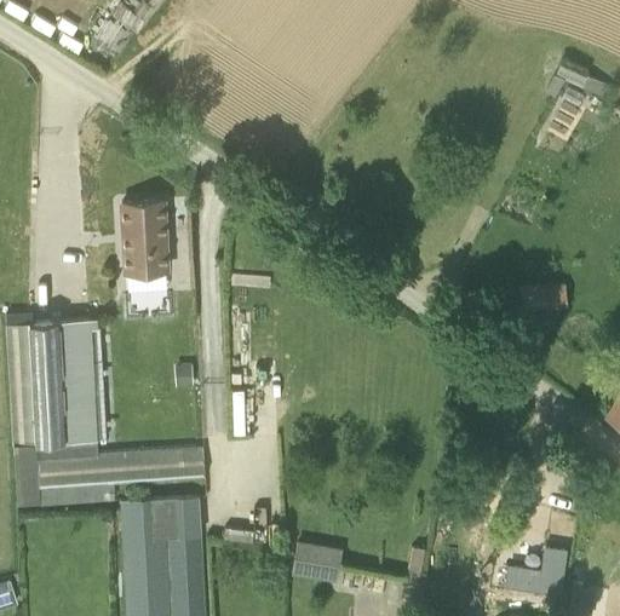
[(561,61),(545,92),(555,96),(563,79),(603,99),(609,85),(561,61)]
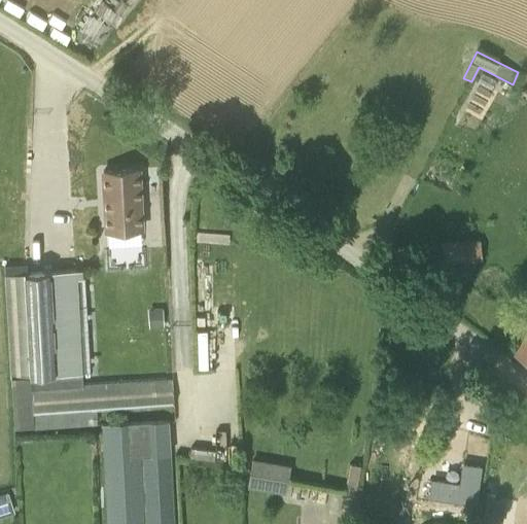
[(105,234),(142,233),(138,172),(101,174),(105,234)]
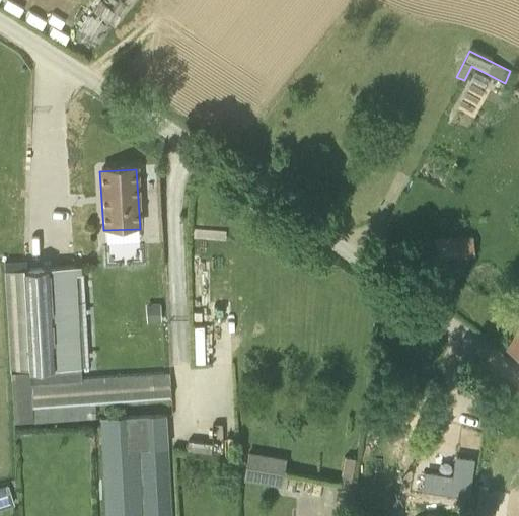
[(436,262),(460,260),(460,259),(494,254),(492,234),(434,240),(436,262)]
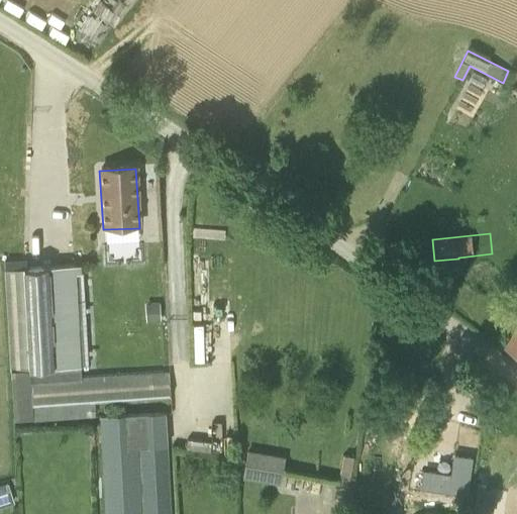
[(4,271),(23,270),(26,270),(26,263),(4,264),(4,271)]
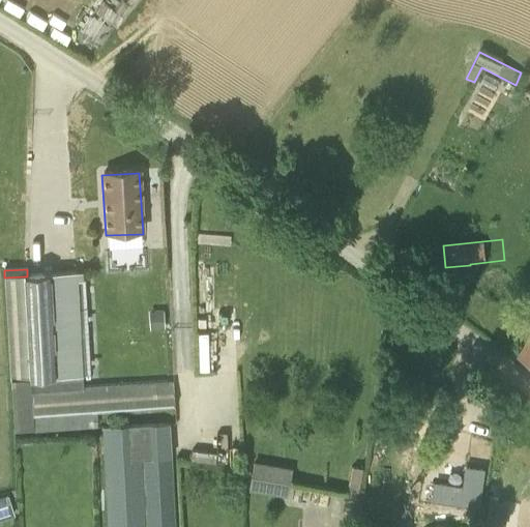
[(27,276),(24,276),(33,418),(97,415),(155,412),(174,410),(171,383),(154,385),(83,388),(82,376),(91,376),(85,281),(77,282),(76,273),(27,276)]
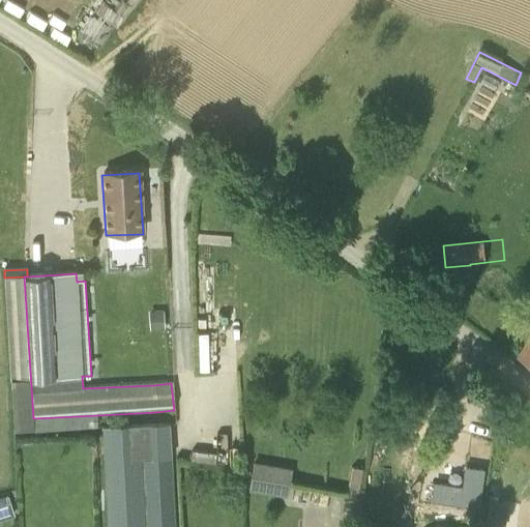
[(33,418),(24,276),(4,277),(10,381),(13,432),(98,427),(97,415),(33,418)]
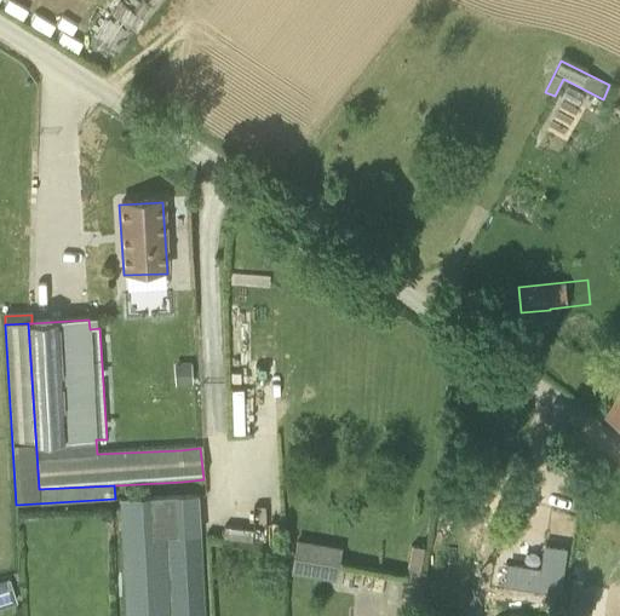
[(193,368),(174,368),(174,389),(193,389),(193,368)]
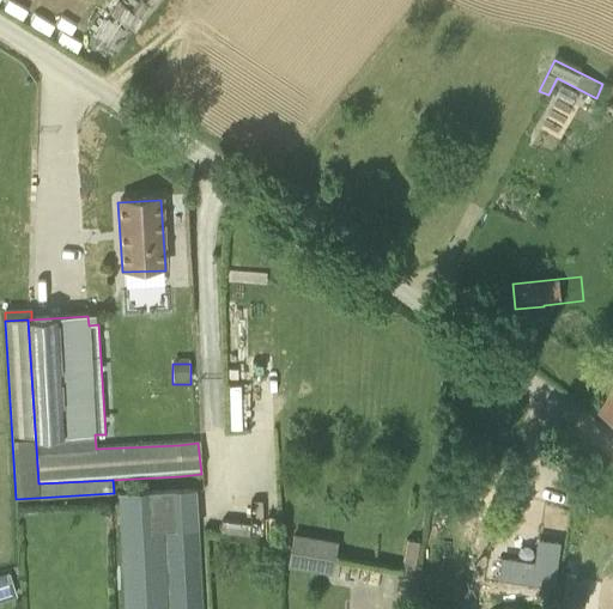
[(612,388),(600,408),(612,416),(612,388)]
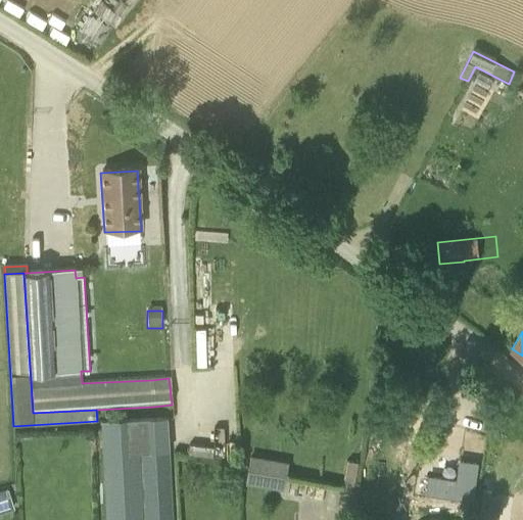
[(171,519),(167,420),(99,423),(103,519),(171,519)]
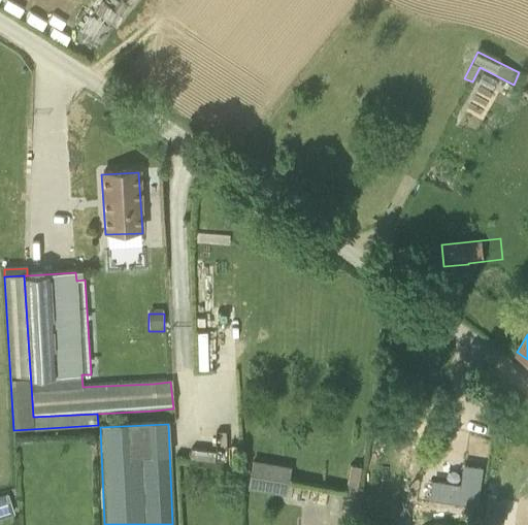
[(254,460),(251,490),(291,495),(294,465),(254,460)]
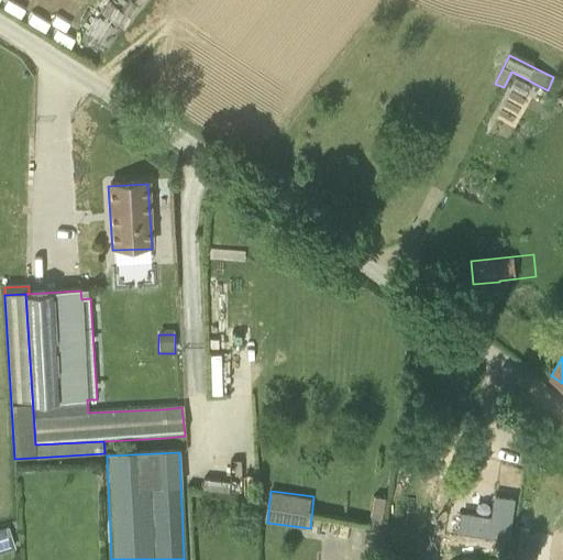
[(494,550),(500,494),(478,492),(477,503),(475,525),(452,523),(450,545),(494,550)]
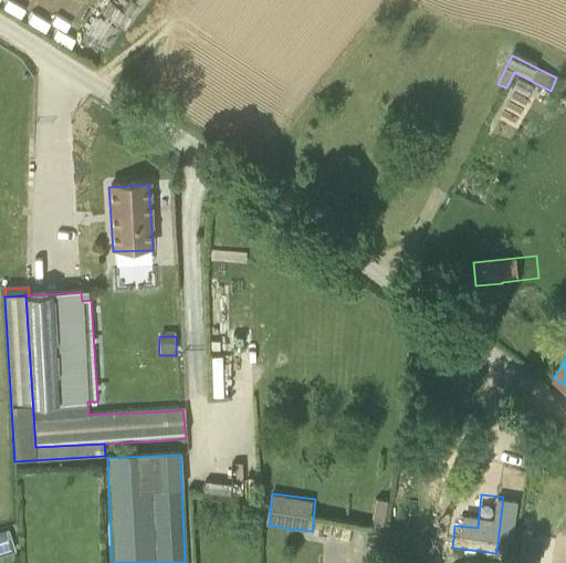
[(376,524),(386,527),(389,501),(380,500),(376,524)]
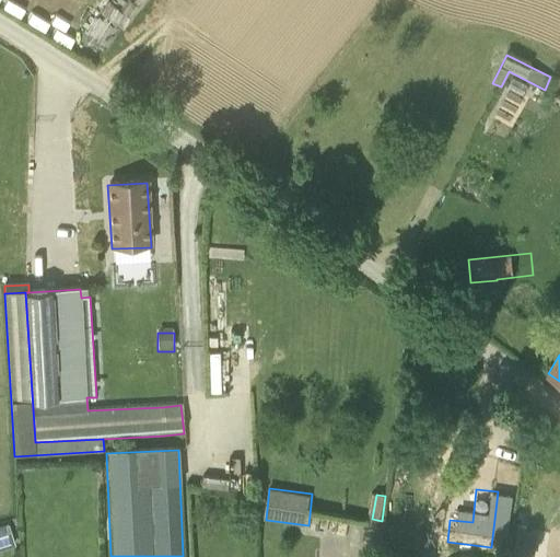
[(0,529),(0,541),(3,550),(14,547),(8,526),(0,529)]
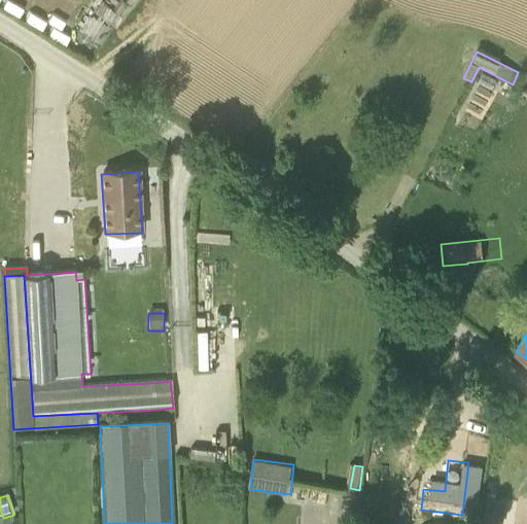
[(501,523),(504,504),(487,502),(484,523),(501,523)]
